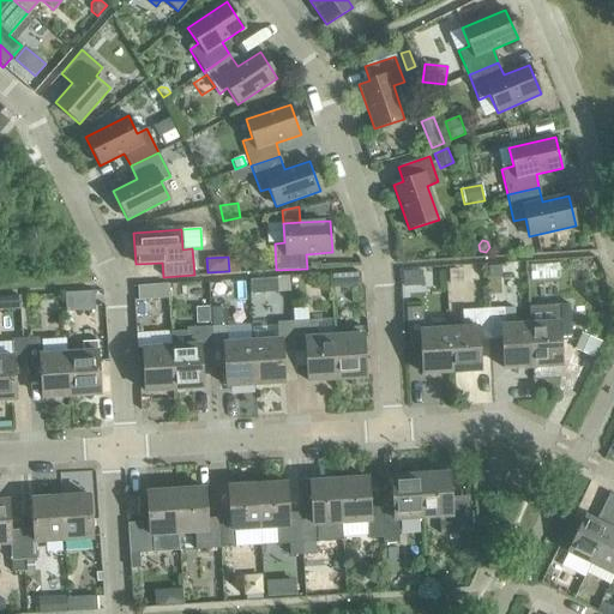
[(500,266),(488,266),(488,280),(501,278),(500,266)]
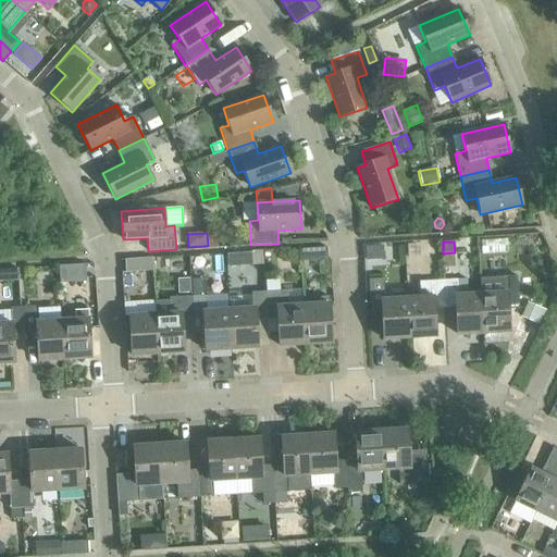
[(383,246),(364,247),(366,260),(383,259),(383,246)]
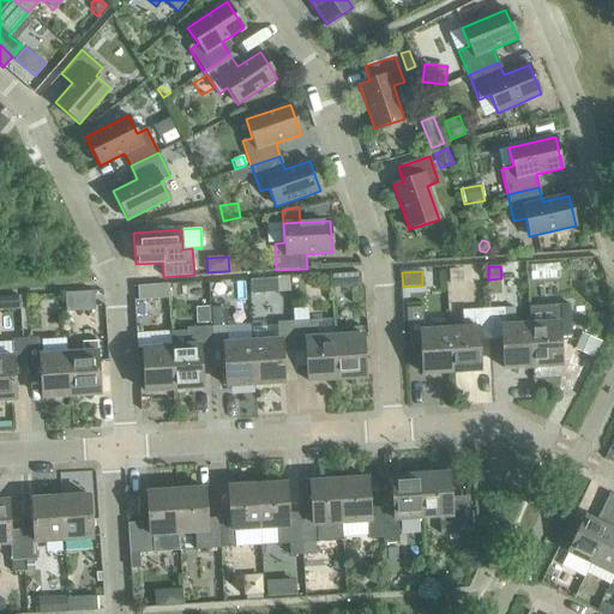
[(330,275),(330,289),(360,287),(359,272),(330,275)]
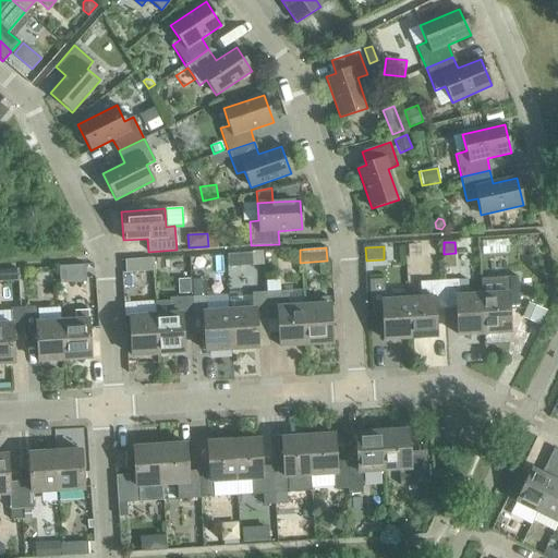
[(238,254),(227,255),(228,268),(238,267),(238,254)]
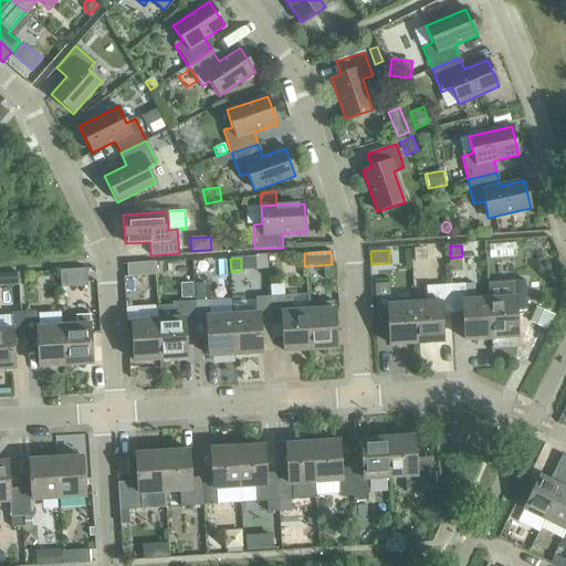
[(126,264),(127,278),(128,278),(155,275),(154,262),(126,264)]
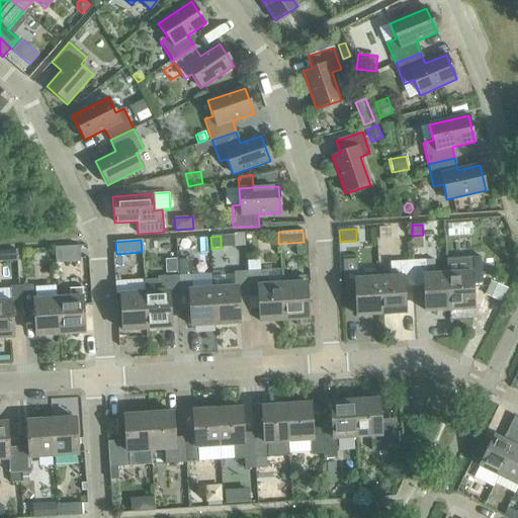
[(55,248),(56,263),(80,262),(79,246),(55,248)]
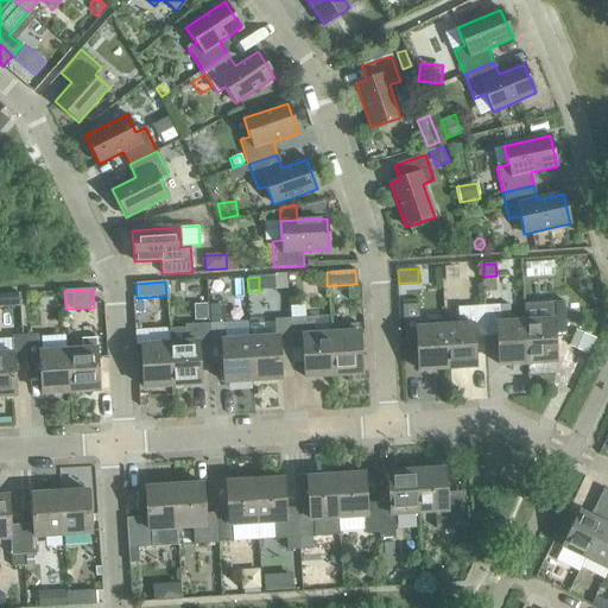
[(19,293),(0,293),(0,308),(20,306),(19,293)]
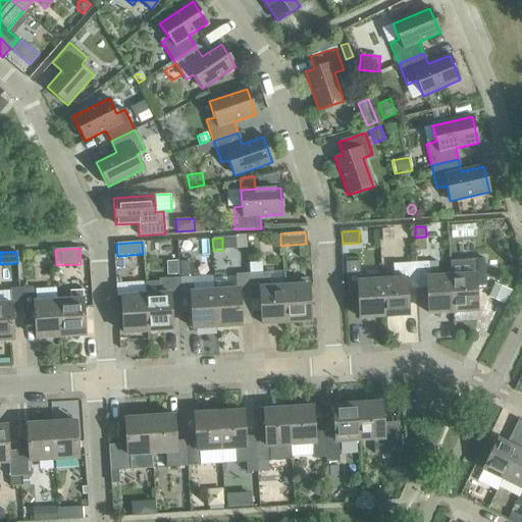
[(450,261),(451,275),(453,312),(477,311),(476,290),(485,290),(483,259),(450,261)]
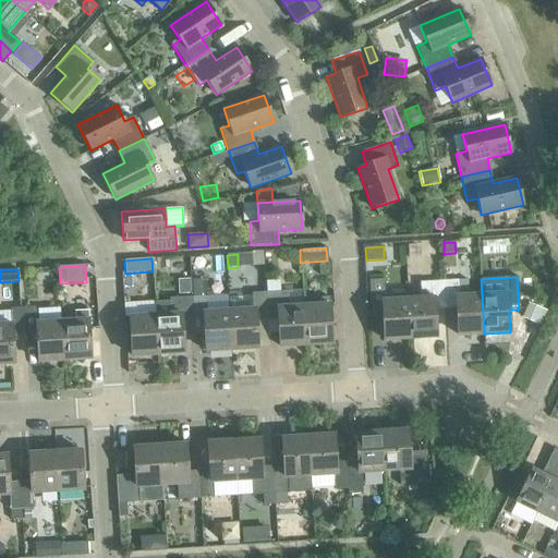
[(190,279),(178,280),(178,294),(190,294),(190,279)]
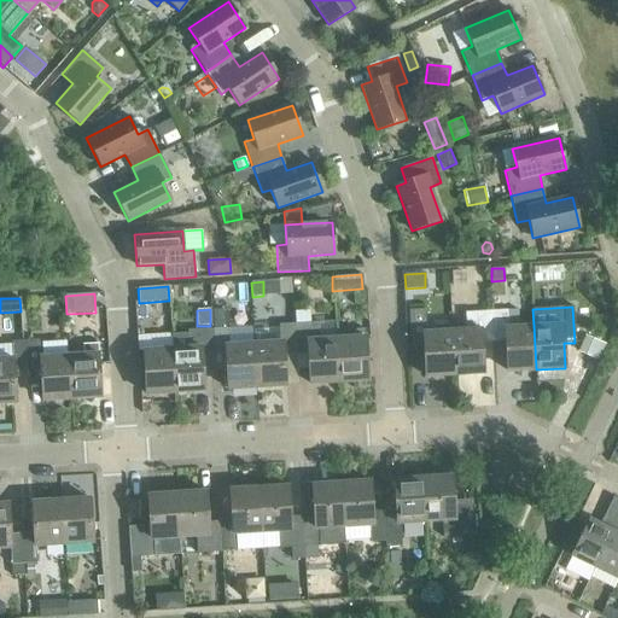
[(223,309),(213,310),(213,327),(225,327),(223,309)]
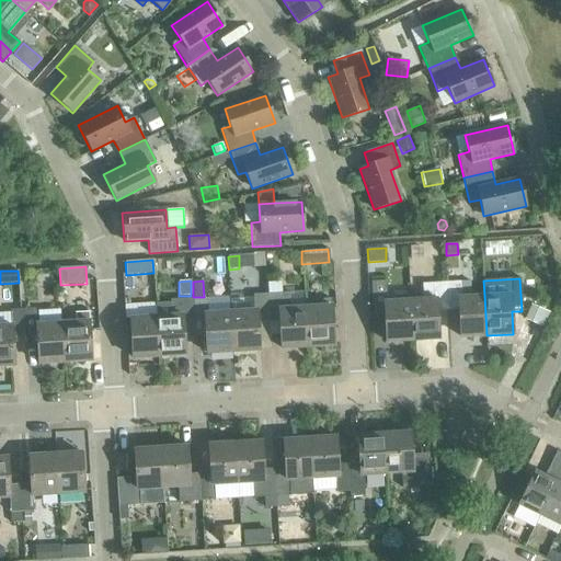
[(281,282),(266,283),(267,294),(282,294),(281,282)]
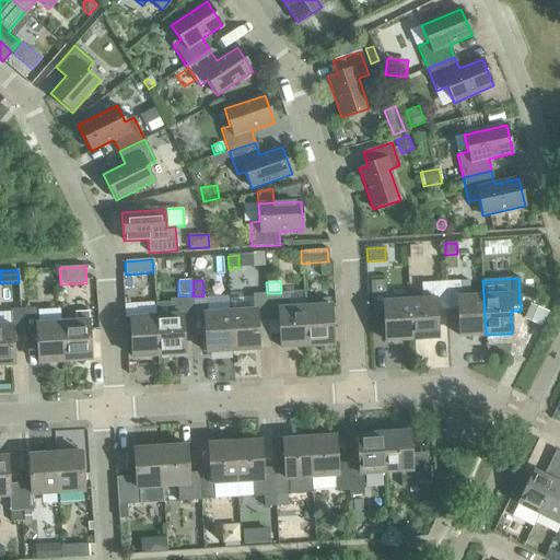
[(411,340),(409,301),(385,302),(384,281),(370,281),(372,315),(383,314),(385,341),(411,340)]
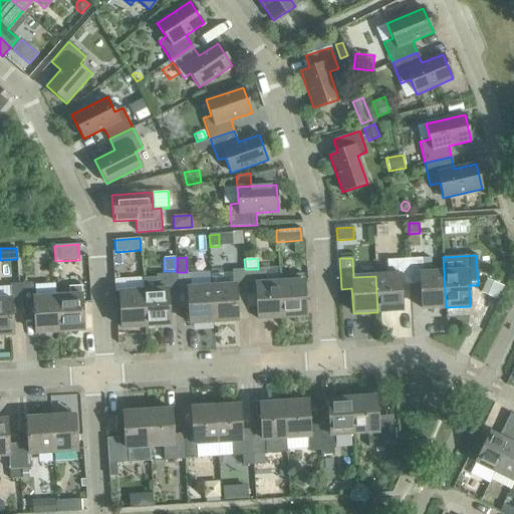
[(421,258),(409,259),(410,284),(420,284),(422,309),(446,307),(444,271),(422,273),(421,258)]
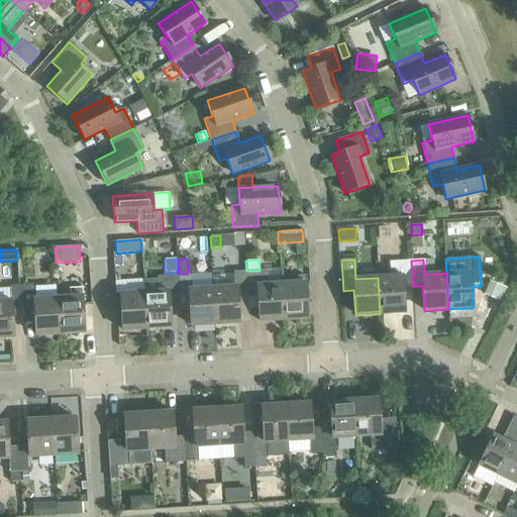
[(399,276),(378,278),(380,314),(404,312),(403,287),(412,286),(411,261),(398,262),(399,276)]
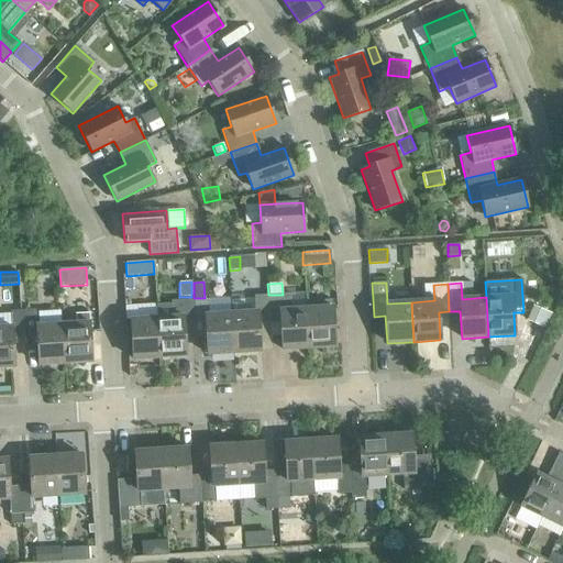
[(268,295),(267,295),(269,323),(280,322),(282,350),(308,349),(306,309),(290,309),(289,294),(283,295),(268,295)]
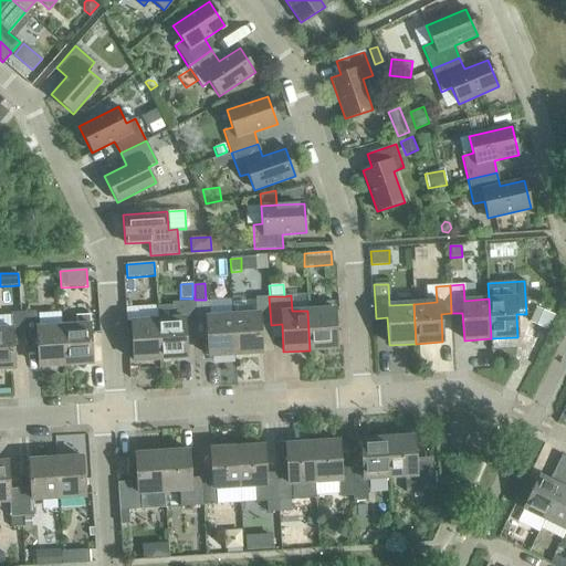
[(255,314),(232,315),(234,355),(261,353),(260,325),(271,325),(269,296),(254,297),(255,314)]
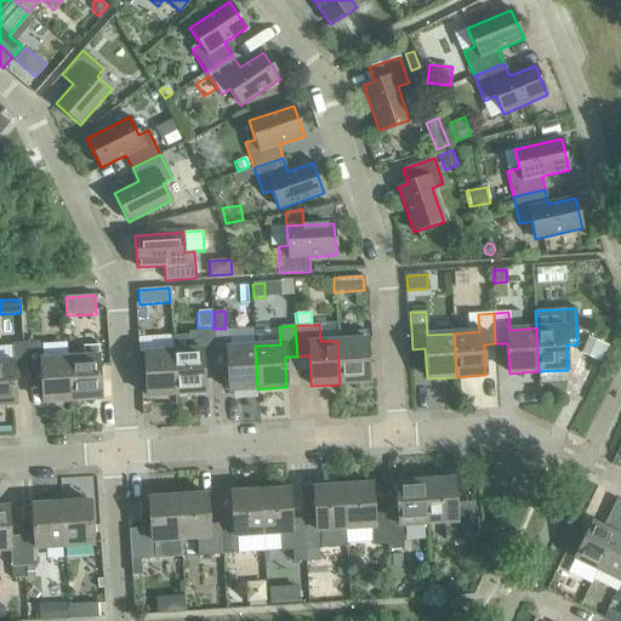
[(228,330),(212,331),(215,362),(227,360),(228,391),(257,389),(255,346),(229,347),(228,330)]
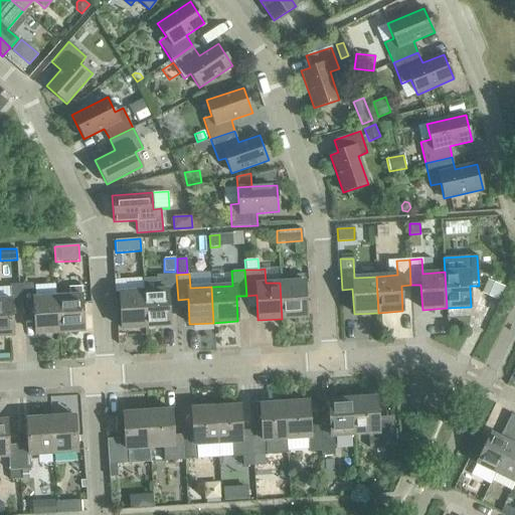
[(143,279),(143,291),(146,327),(170,326),(168,300),(178,300),(176,275),(156,276),(156,278),(143,279)]
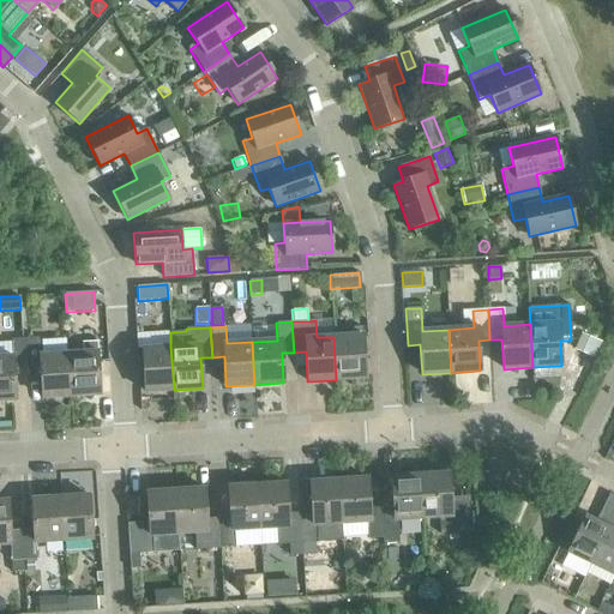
[(581,333),(573,349),(595,359),(602,343),(581,333)]
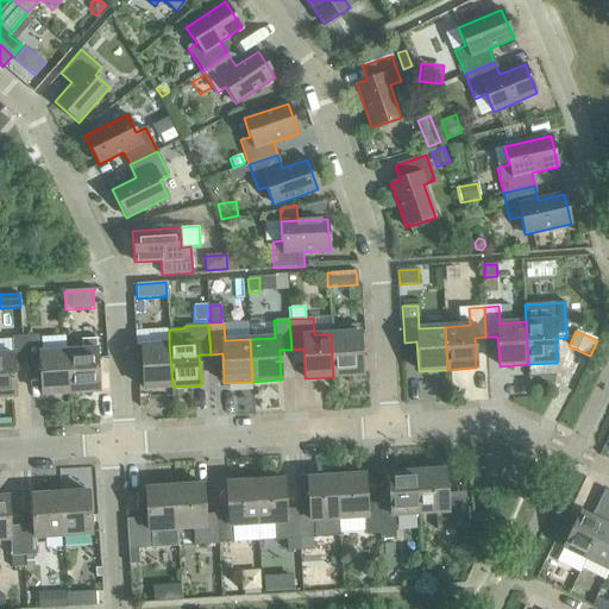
[(359,332),(331,334),(333,377),(362,375),(359,332)]
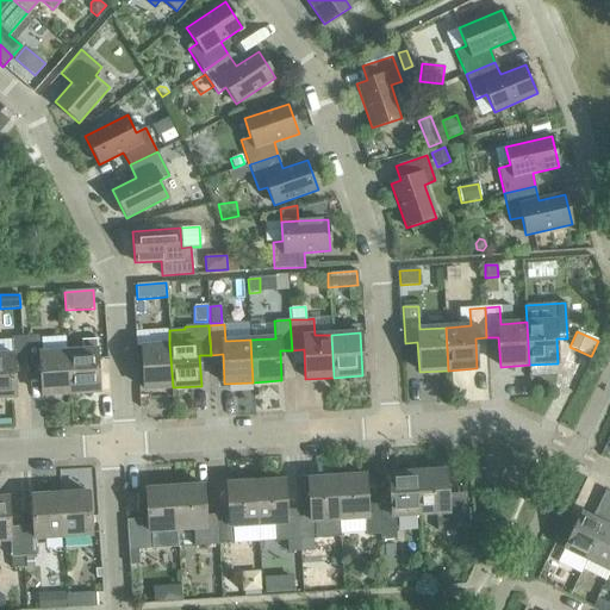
[(38,336),(25,337),(26,366),(39,366),(42,396),(70,393),(68,352),(39,353),(38,336)]
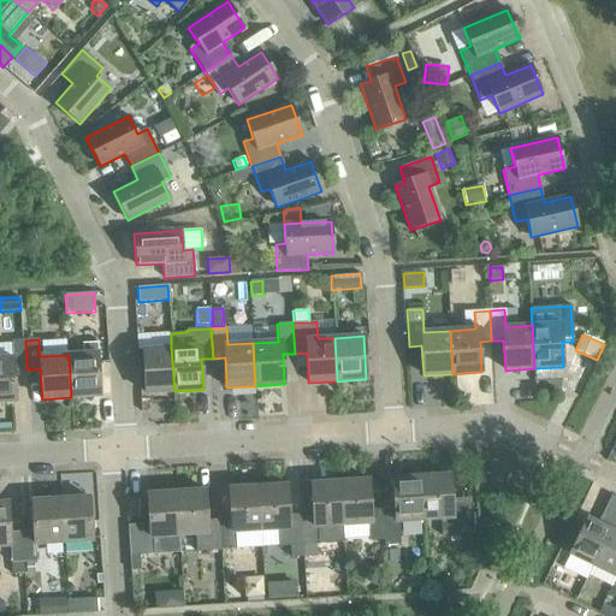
[(12,359),(0,359),(0,402),(16,401),(13,371),(27,369),(25,341),(11,341),(12,359)]
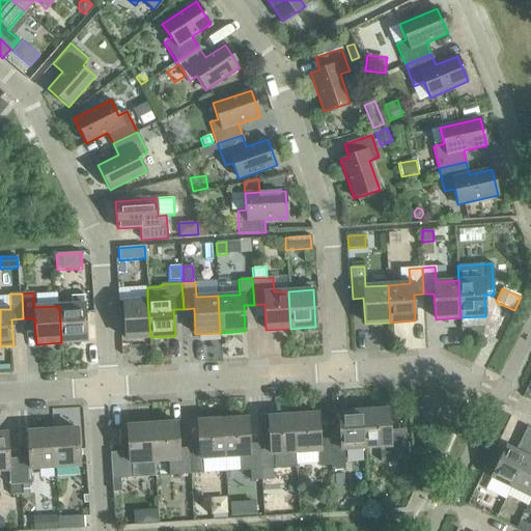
[(150,337),(147,300),(122,302),(124,339),(150,337)]
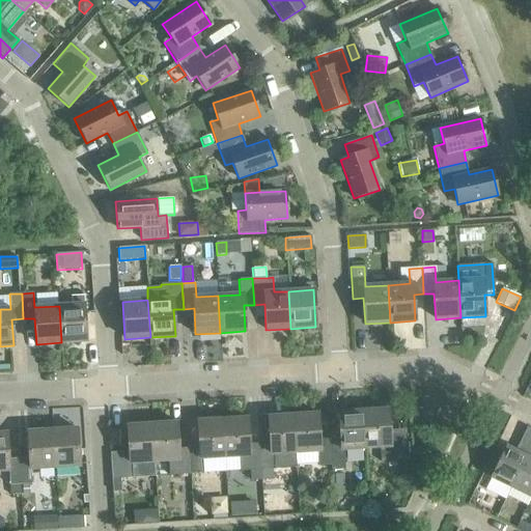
[(84,304),(59,306),(61,342),(86,341),(84,304)]
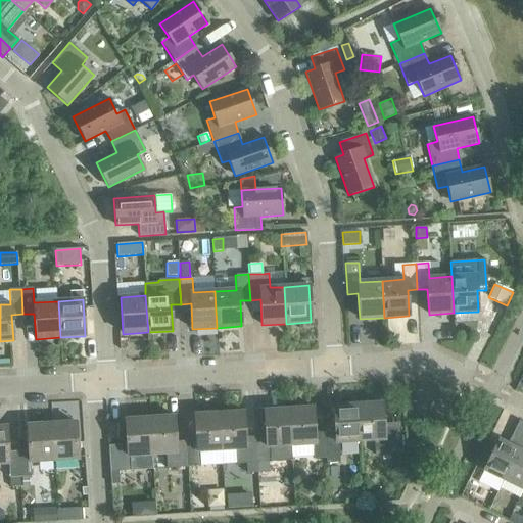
[(382,403),(358,405),(360,441),(382,440),(382,455),(395,454),(394,428),(384,429),(382,403)]
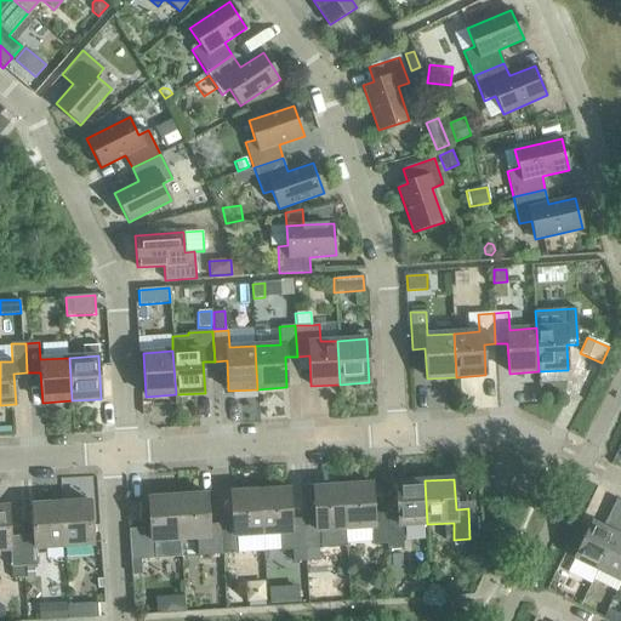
[(397,513),(386,514),(387,543),(387,550),(403,550),(402,525),(427,524),(425,480),(396,483),(397,513)]
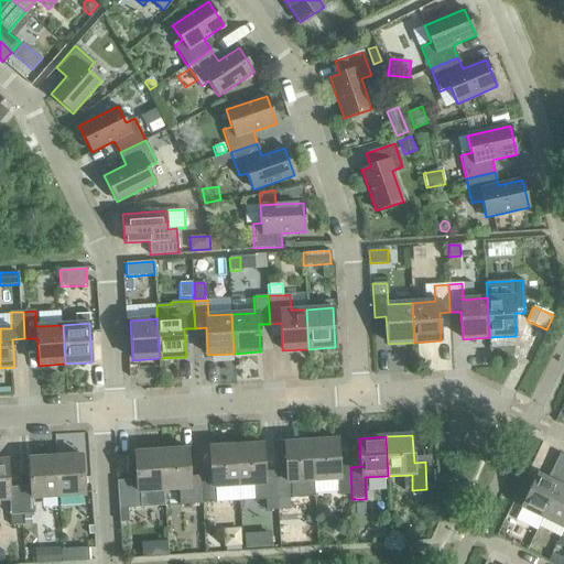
[(337,440),(311,442),(313,480),(337,479),(338,495),(351,494),(350,467),(339,467),(337,440)]
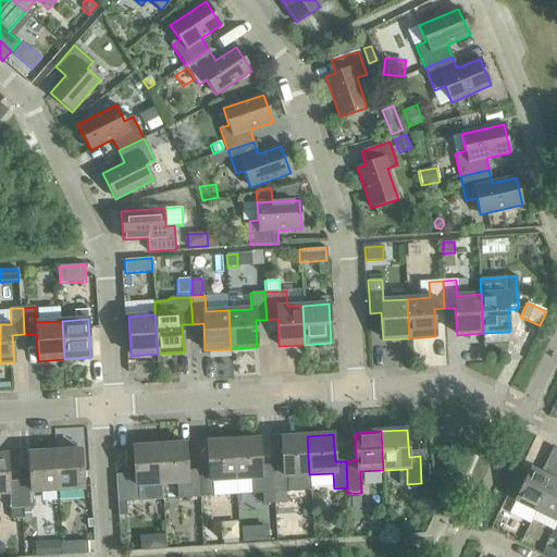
[(283,465),(272,466),(273,493),(274,493),(285,492),(287,492),(286,477),(309,474),(307,436),(281,437),(283,465)]
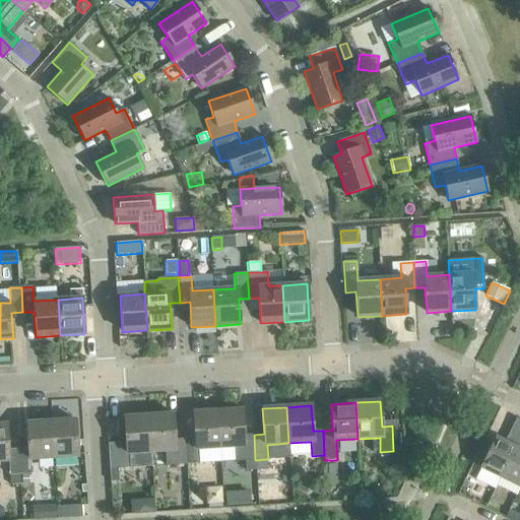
[(217,411),(219,447),(234,447),(235,461),(245,460),(246,470),(256,470),(256,460),(255,460),(254,435),(244,436),(242,409),(217,411)]
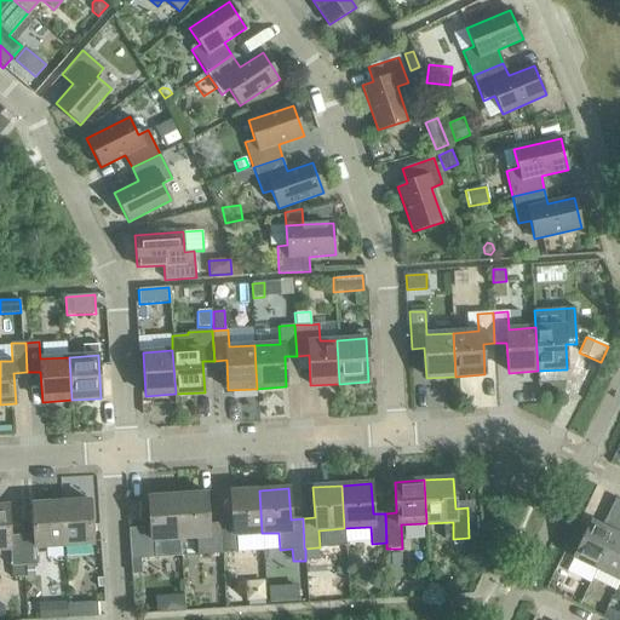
[(236,535),(262,533),(259,491),(230,492),(233,523),(220,523),(222,554),(237,552),(236,535)]
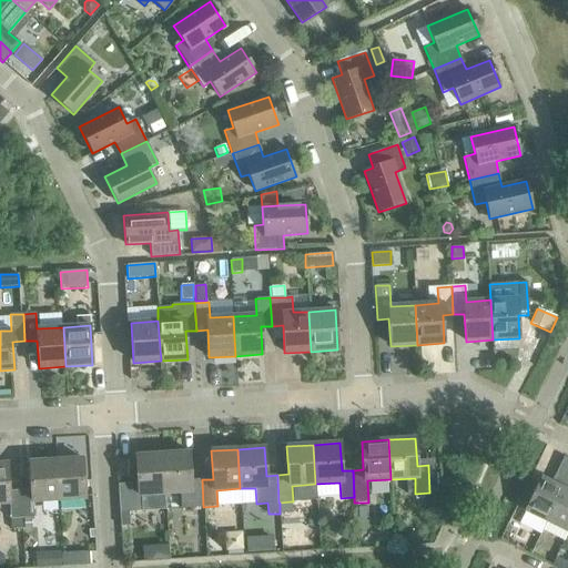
[(181,508),(203,507),(202,479),(191,480),(189,453),(162,454),(165,494),(180,493),(181,508)]
